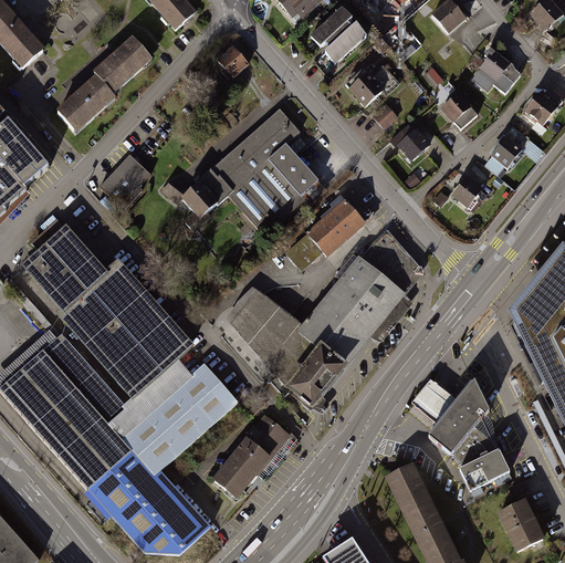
[(148,0),(174,30),(196,11),(187,0),(148,0)]
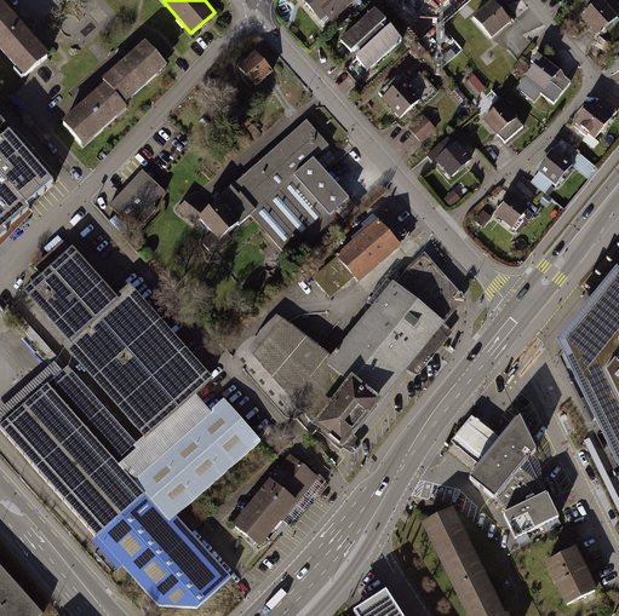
[(302,0),(322,23),(349,0),(302,0)]
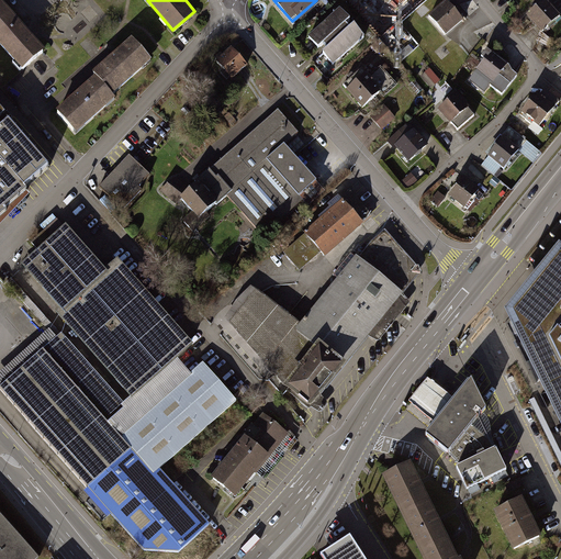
[(451,2),(449,0),(440,0),(426,13),(444,32),(462,13),(451,2)]
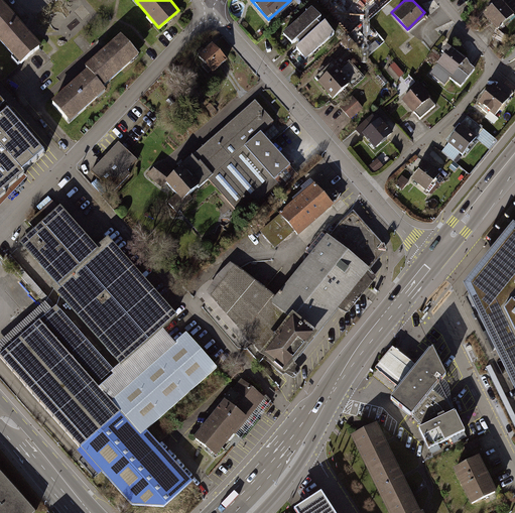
[(513,12),(503,0),(492,0),(481,9),(496,27),(513,12)]
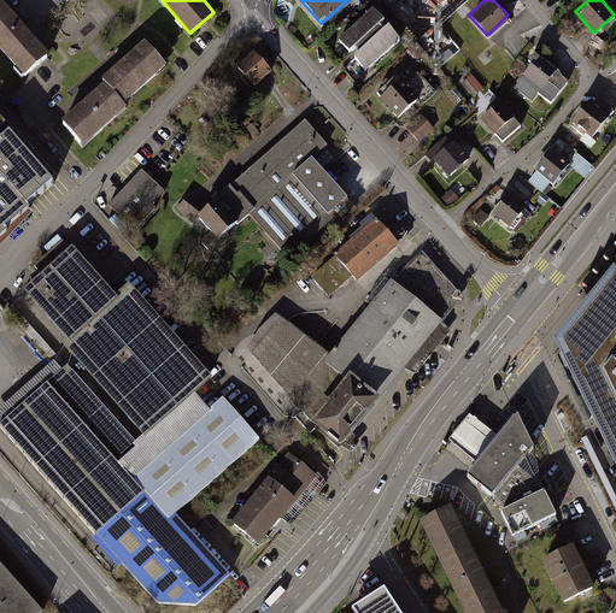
[(0,23),(11,15),(0,1),(0,23)]
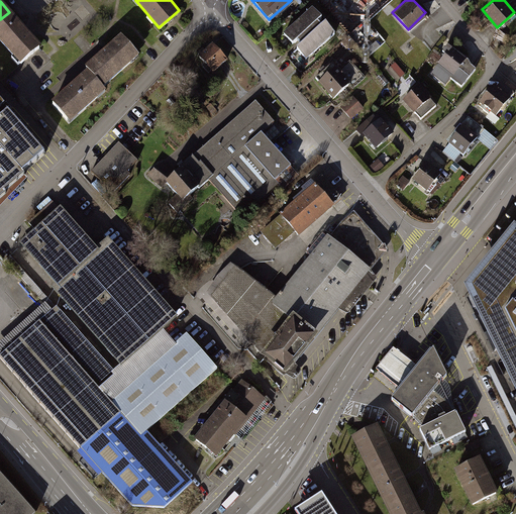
[(331,33),(307,8),(279,34),(304,61),(331,33)]
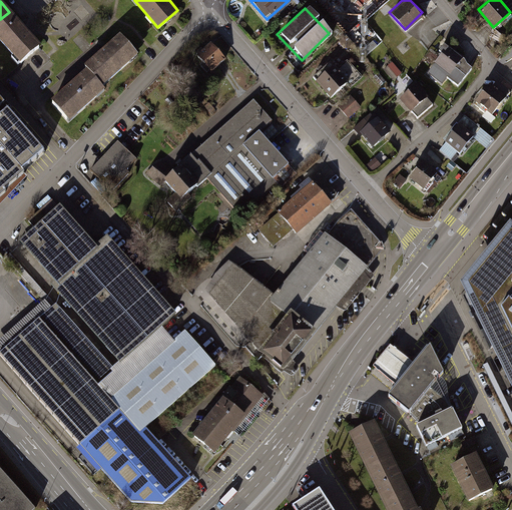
[(9,12),(0,19),(0,37),(20,60),(38,45),(9,12)]
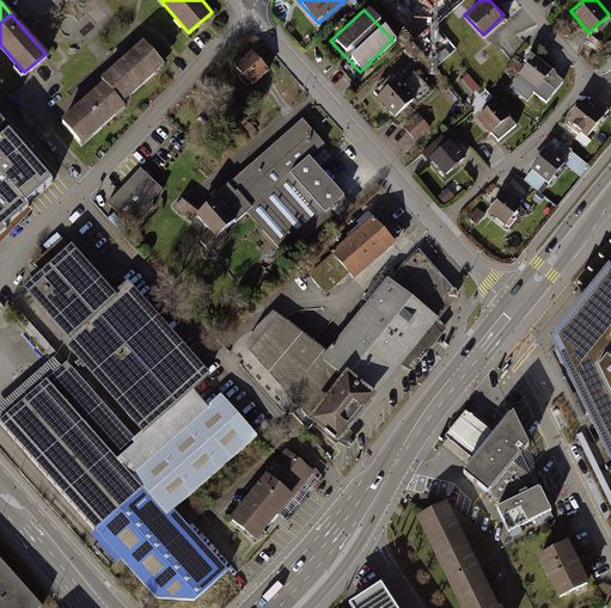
[(102,80),(121,102),(164,63),(142,38),(99,77),(102,80)]
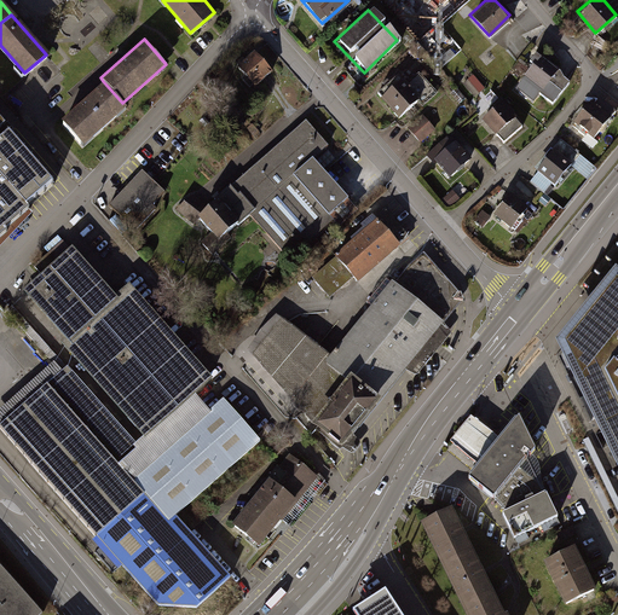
[(272,70),(254,48),(236,64),(254,85),(272,70)]
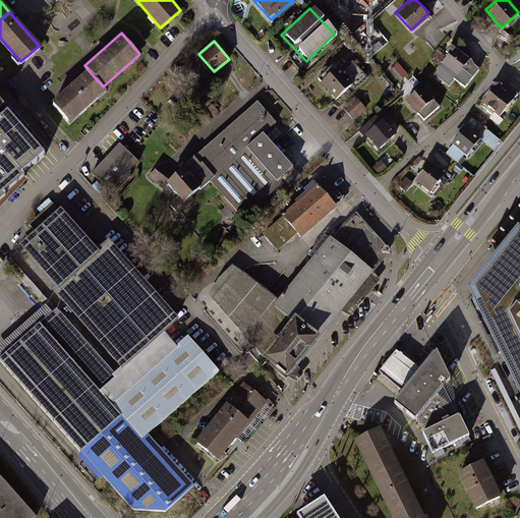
[(468,55),(453,44),(442,61),(456,71),(468,55)]
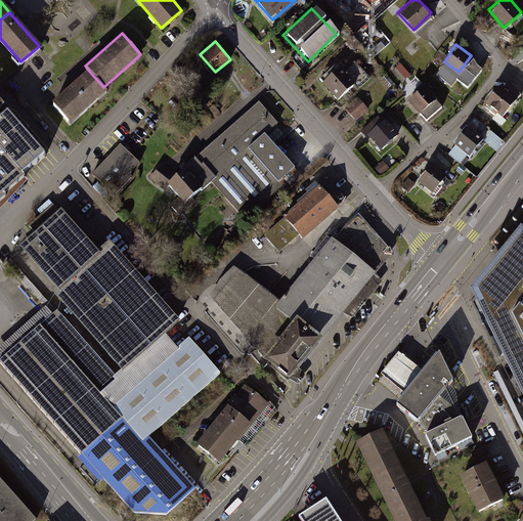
[(403,62),(394,68),(400,78),(409,73),(403,62)]
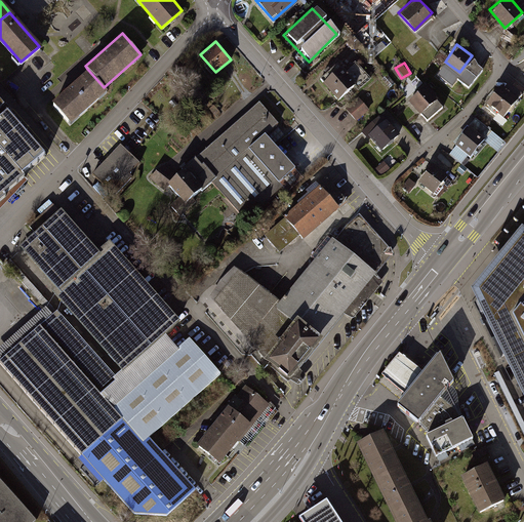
[(355,89),(335,67),(318,81),(338,105),(355,89)]
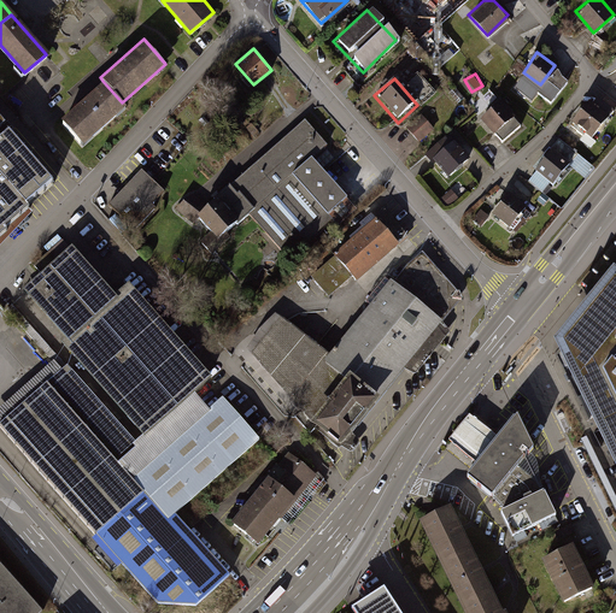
[(125,106),(122,102),(103,81),(59,119),(82,145),(125,106)]
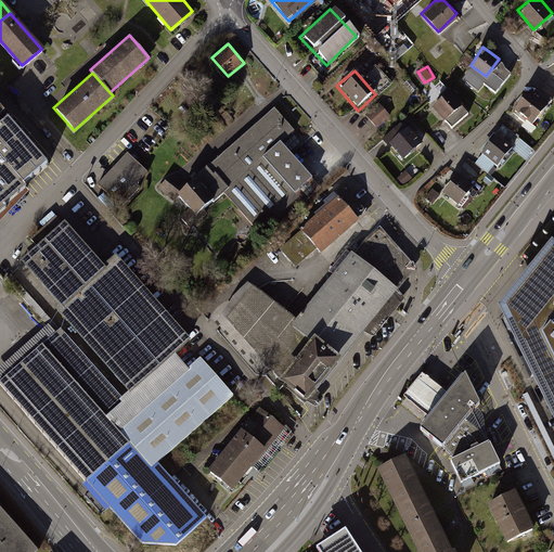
[(553,102),(532,84),(530,86),(509,111),(530,130),(553,102)]
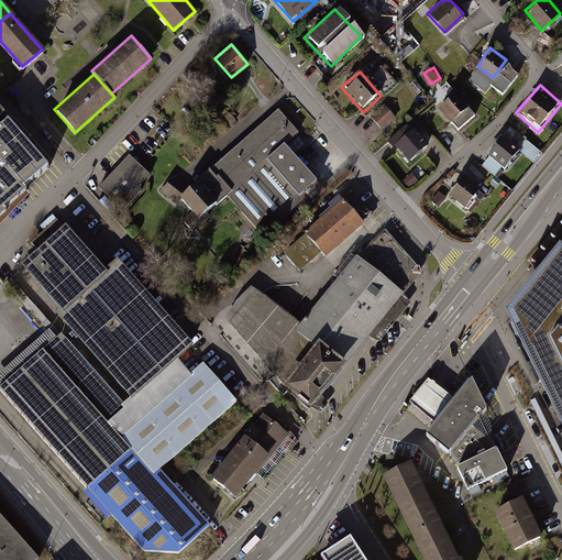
[(467,106),(454,89),(436,103),(449,120),(467,106)]
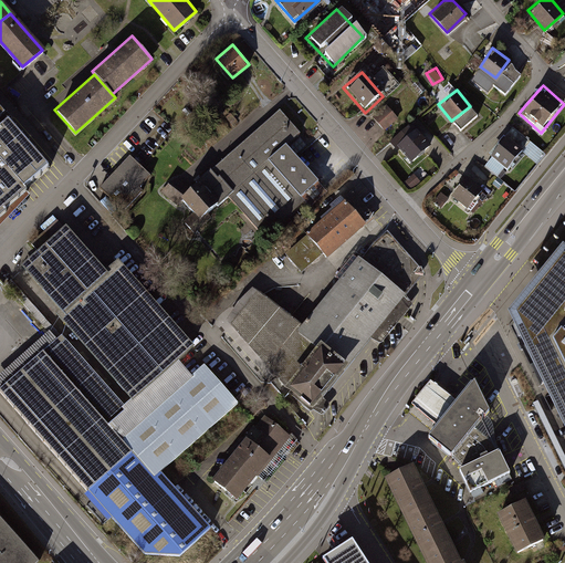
[(396,117),(384,104),(370,116),(376,123),(383,129),(396,117)]
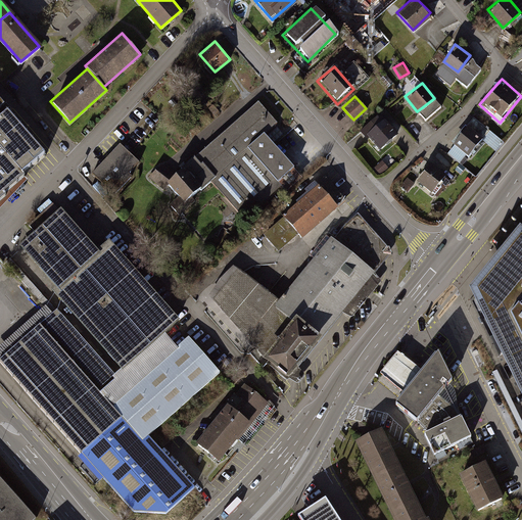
[(294,177),(258,136),(275,121),(257,101),(167,180),(184,200),(210,178),(246,219),(294,177)]
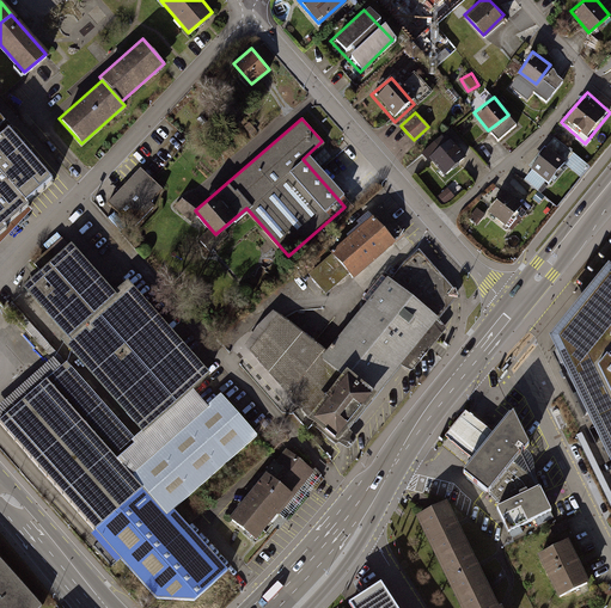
[(0,233),(6,228),(4,226),(28,206),(24,201),(50,178),(7,129),(0,136),(0,233)]
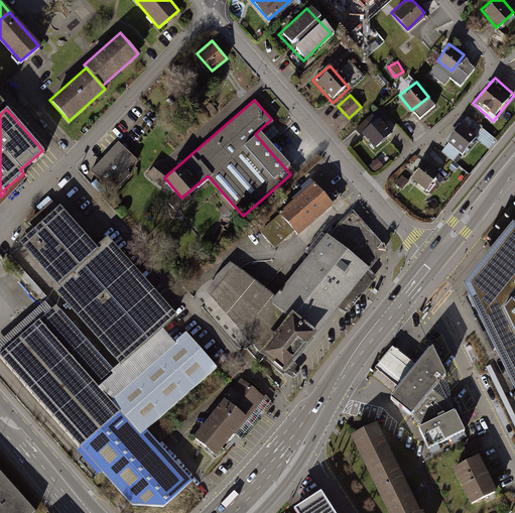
[(392,129),(380,115),(361,131),(374,145),(392,129)]
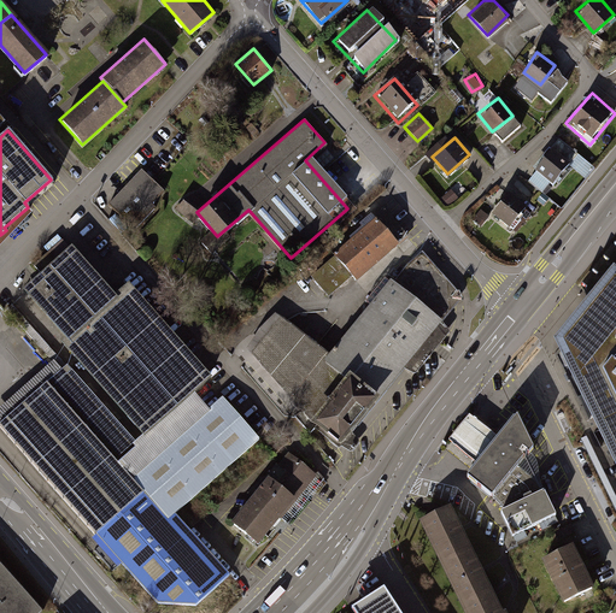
[(550,145),(533,164),(552,182),(570,163),(550,145)]
